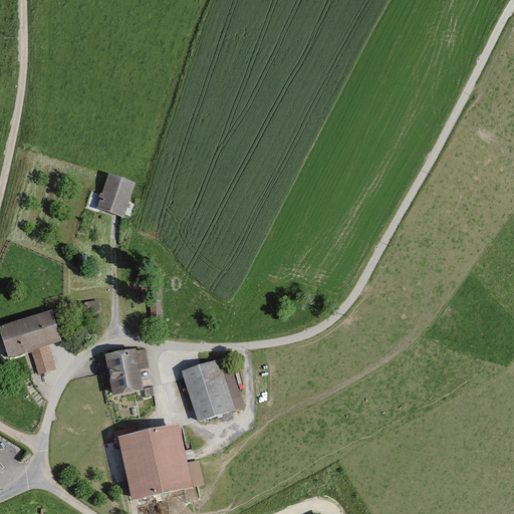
[(136,183),(108,174),(101,194),(100,193),(99,197),(100,198),(96,209),(123,218),(136,183)]
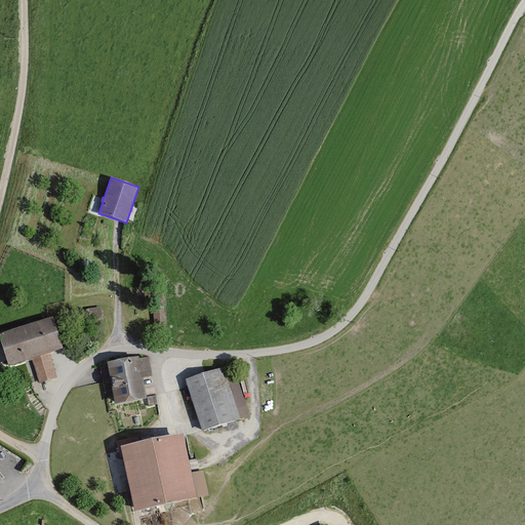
[(89,306),(89,318),(102,317),(102,306),(89,306)]
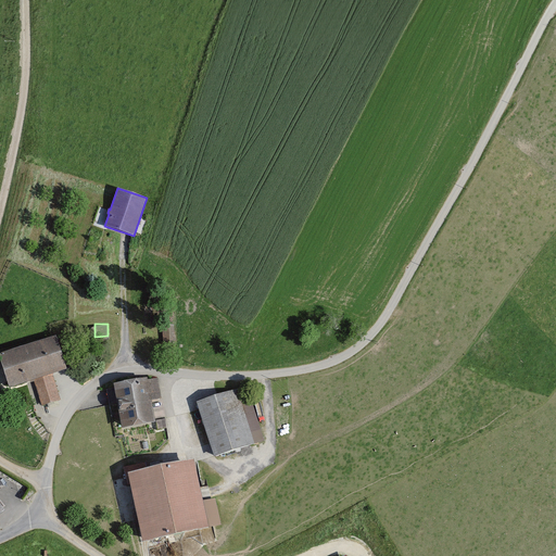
[(163,327),(163,339),(175,338),(175,327),(163,327)]
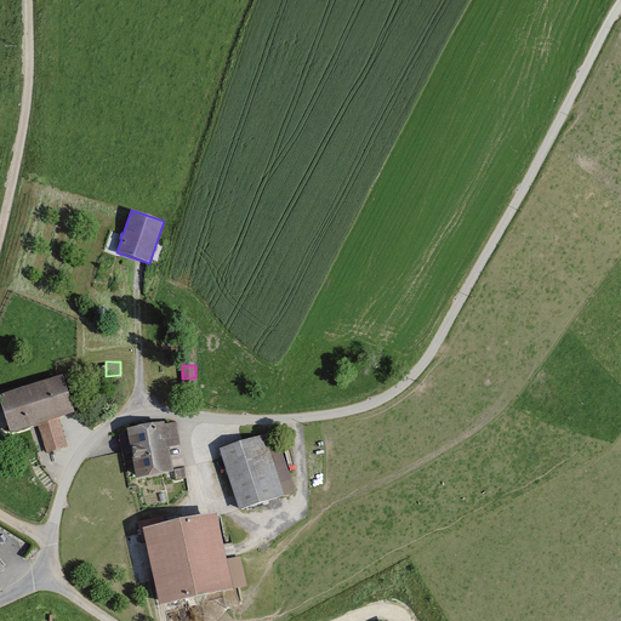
[(62,375),(0,393),(0,398),(11,432),(36,425),(46,454),(68,446),(58,416),(73,411),(62,375)]
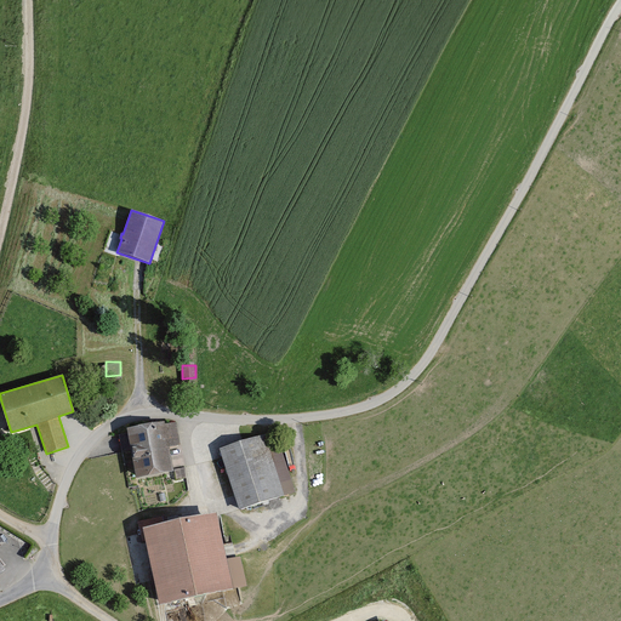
[(164,421),(127,428),(136,478),(175,472),(170,448),(181,445),(177,421),(164,423),(164,421)]
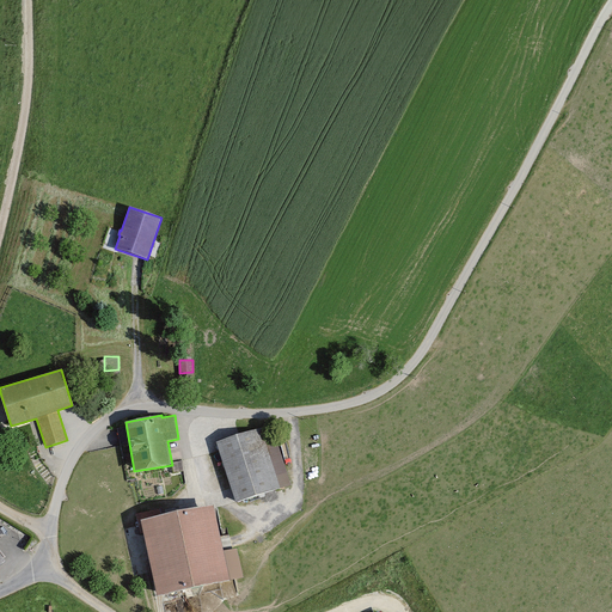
[(259,427),(215,441),(237,502),(280,488),(259,427)]
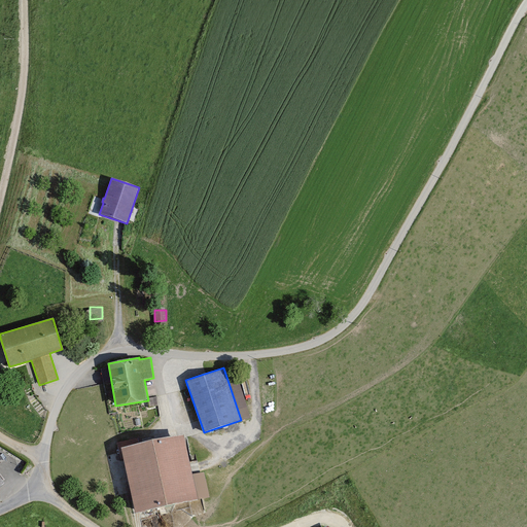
[(178,434),(114,448),(129,516),(191,502),(178,434)]
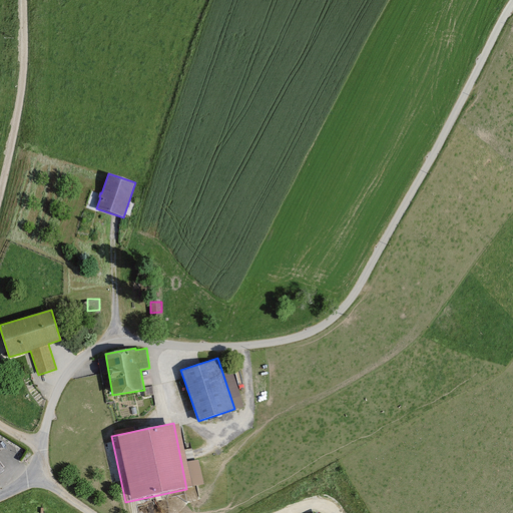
All buildings are outlined.
